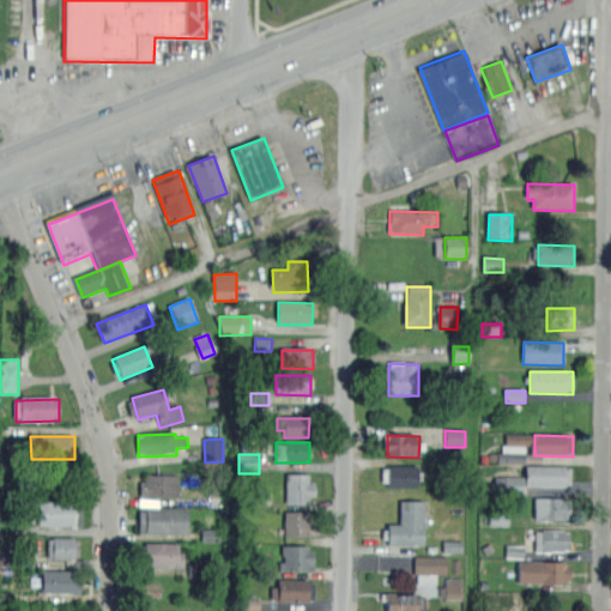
[(383,467),(383,488),(421,488),(421,467),(383,467)]
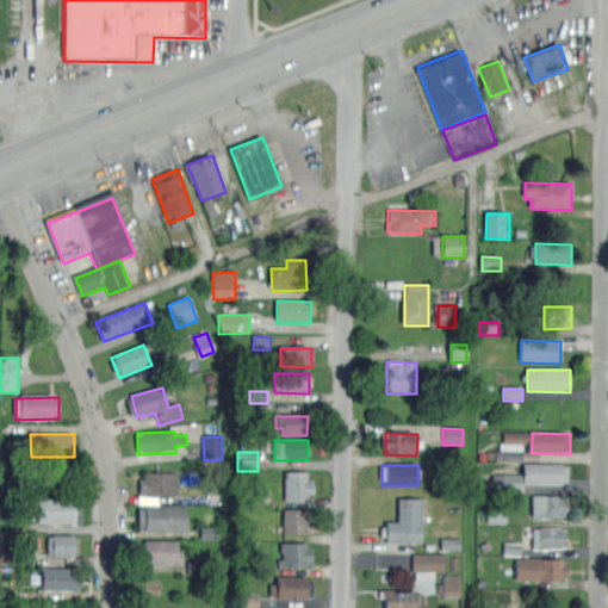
[(522,485),(569,485),(570,465),(525,465),(523,476),(494,476),(494,494),(522,494),(522,485)]
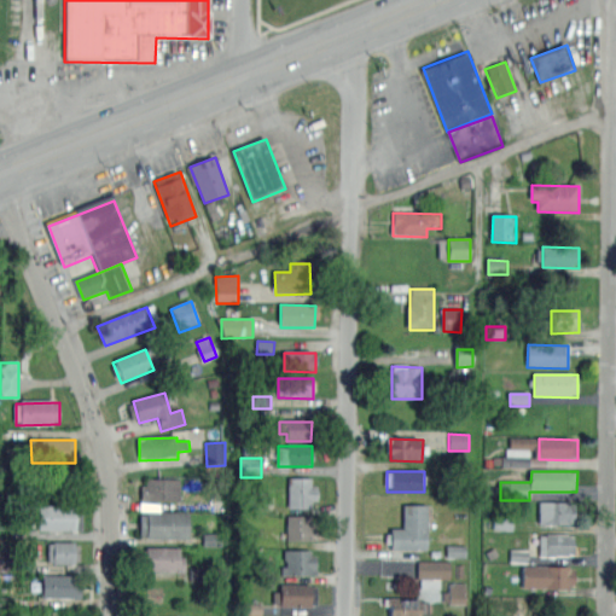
[(144,503),(180,504),(181,481),(144,480),(144,503)]
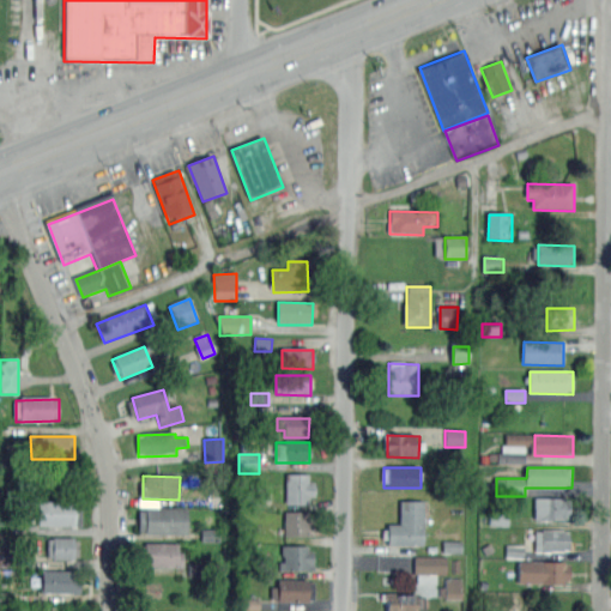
[(286,506),(313,506),(314,476),(286,476),(286,506)]
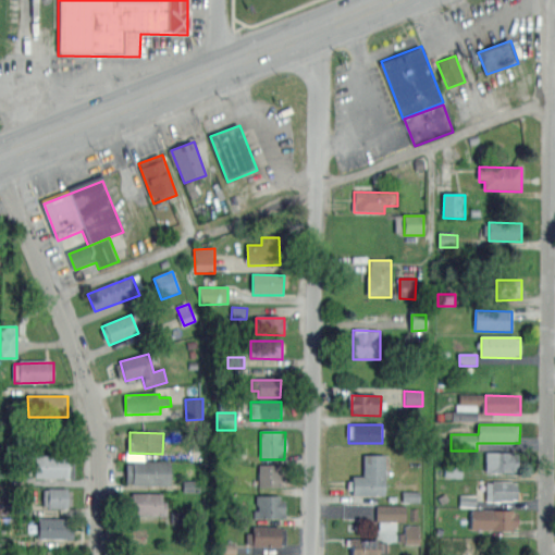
[(486,475),(518,475),(518,454),(486,453),(486,475)]
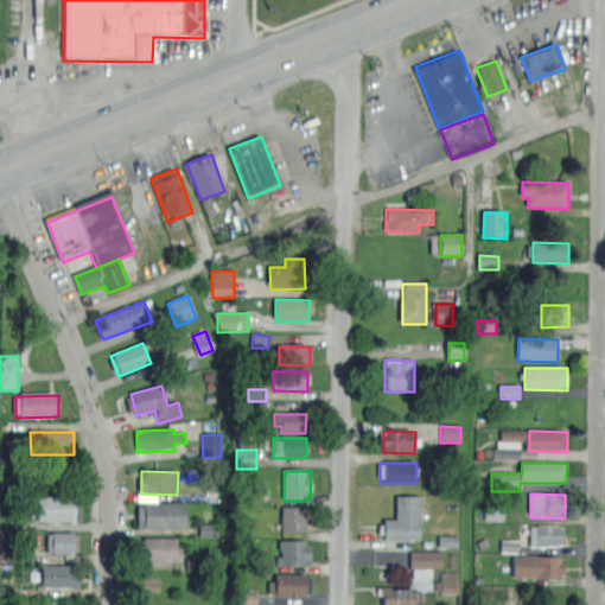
[(421,541),(420,520),(426,520),(426,497),(397,497),(397,520),(386,520),(386,541),(421,541)]
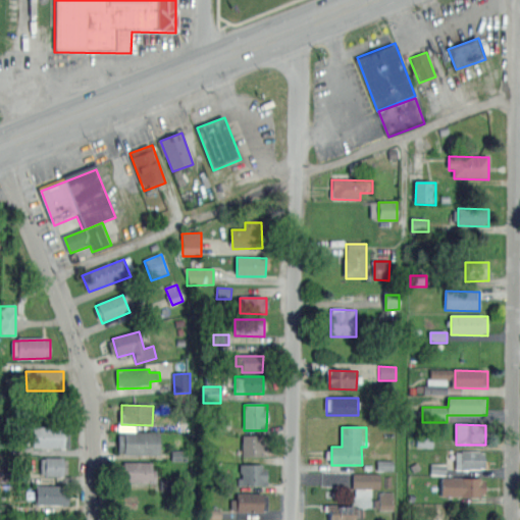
[(69,449),(69,429),(33,428),(33,449),(69,449)]
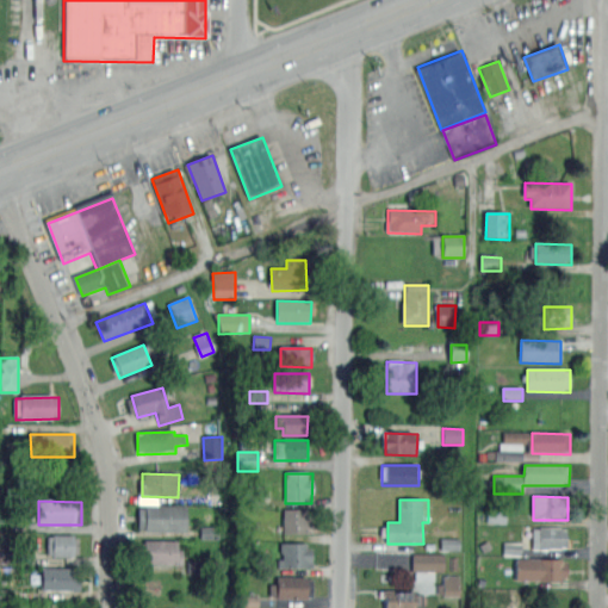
[(187,507),(140,507),(138,533),(187,533),(187,507)]
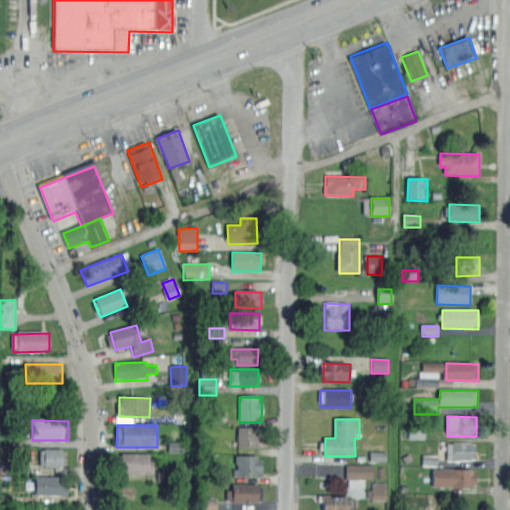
[(238,448),(258,448),(258,428),(238,428),(238,448)]
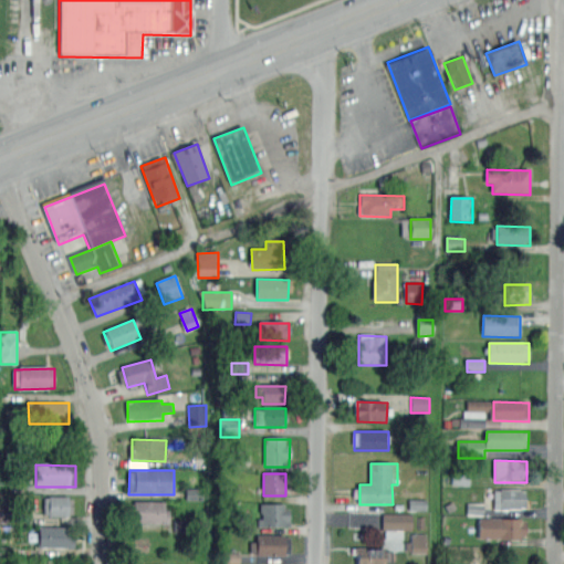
[(452,474),(452,487),(470,487),(470,476),(452,474)]
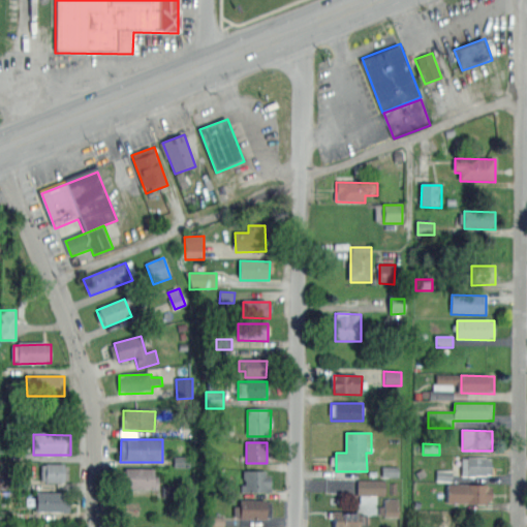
[(175,458),(175,469),(191,468),(191,457),(175,458)]
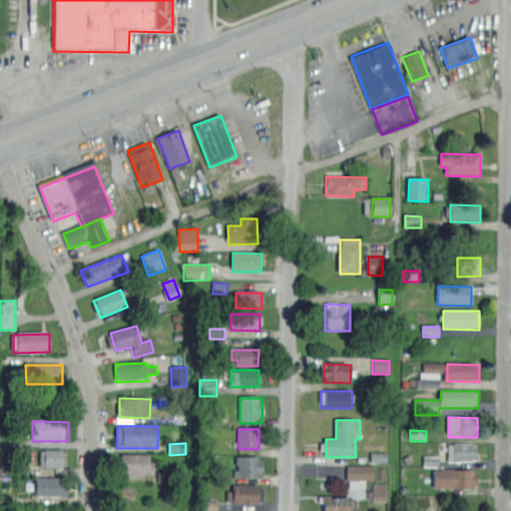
[(449,462),(477,463),(478,446),(449,445),(449,462)]
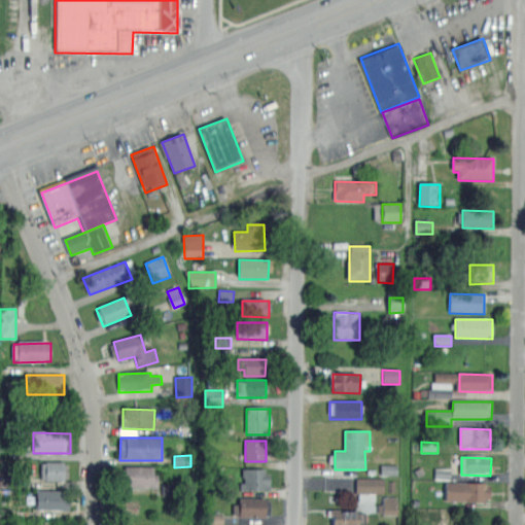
[(69,482),(69,464),(42,463),(41,482),(69,482)]
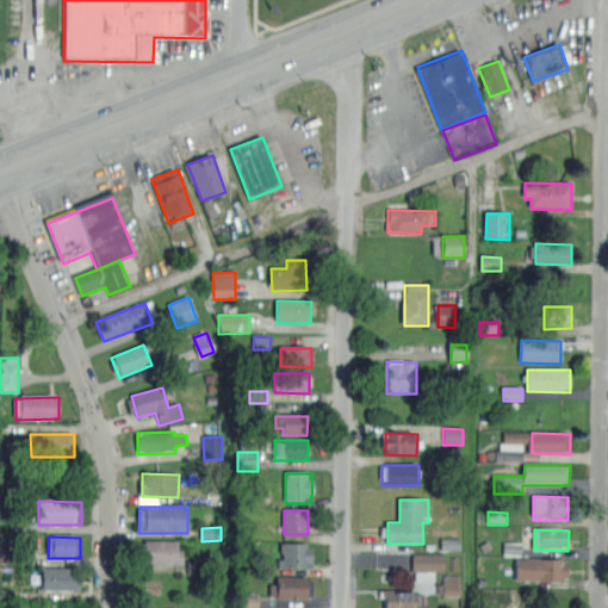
[(442,539),(442,552),(461,552),(461,539),(442,539)]
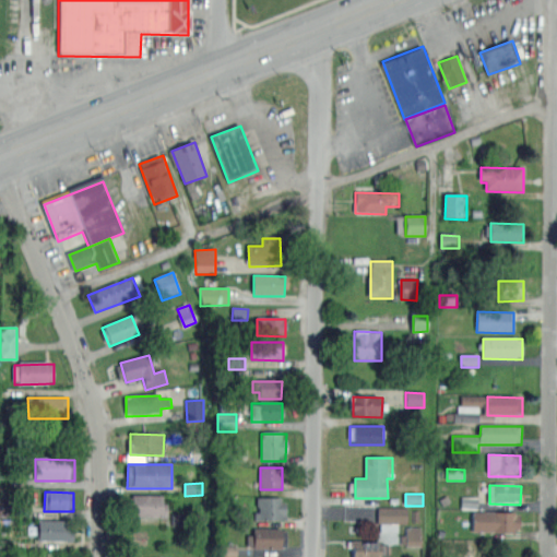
[(166,497),(129,497),(129,519),(166,518),(166,497)]
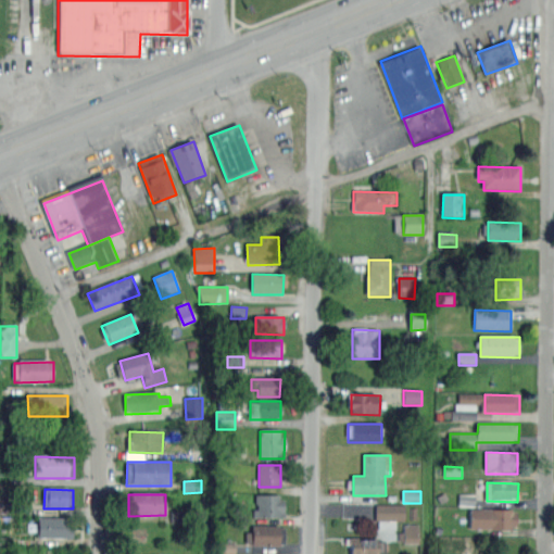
[(460,495),(458,507),(476,507),(477,496),(460,495)]
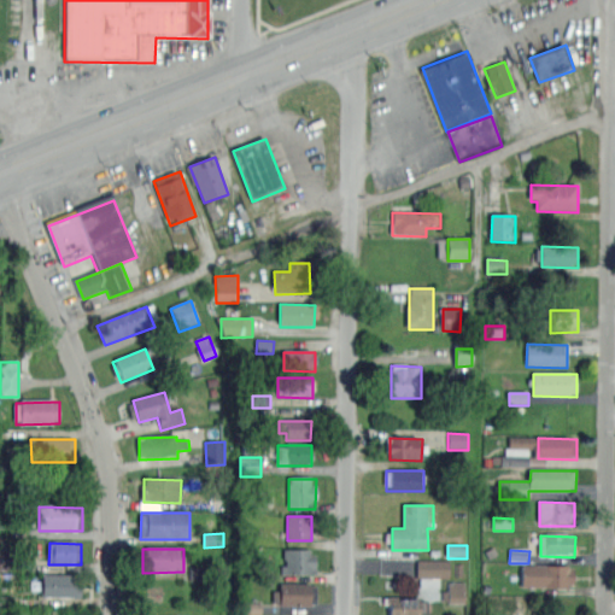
[(317,577),(317,551),(283,551),(283,577),(317,577)]
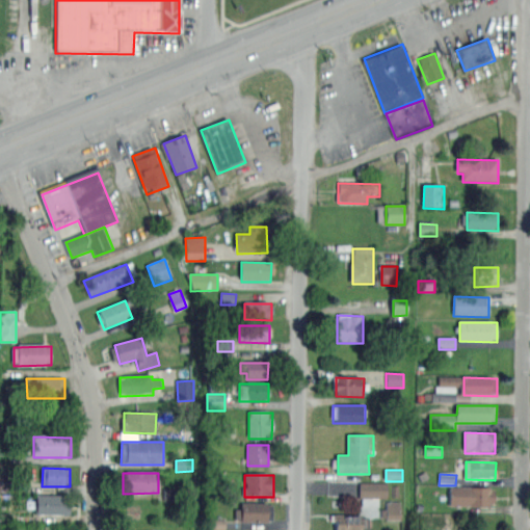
[(390,483),(364,483),(363,519),(382,519),(382,499),(390,499),(390,483)]
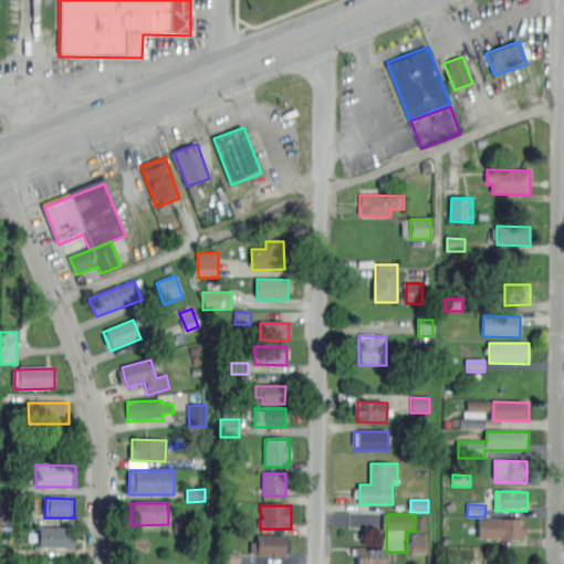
[(479,540),(526,540),(526,520),(479,520),(479,540)]
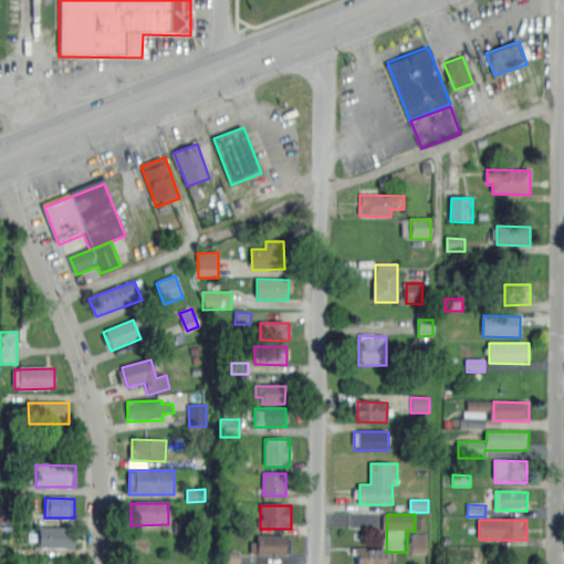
[(40,549),(74,550),(74,529),(40,529),(40,549)]
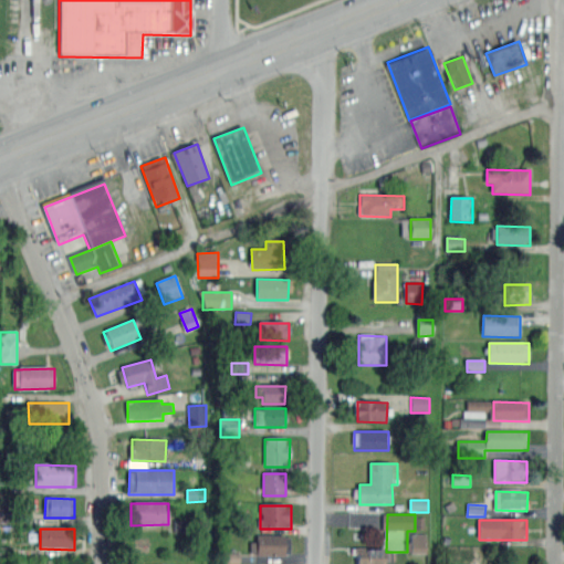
[(258,556),(291,556),(291,536),(258,538),(258,556)]
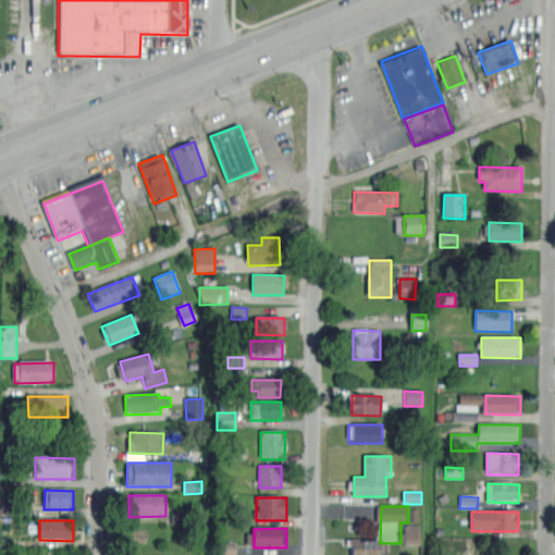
[(420,546),(420,528),(406,528),(406,546),(420,546)]
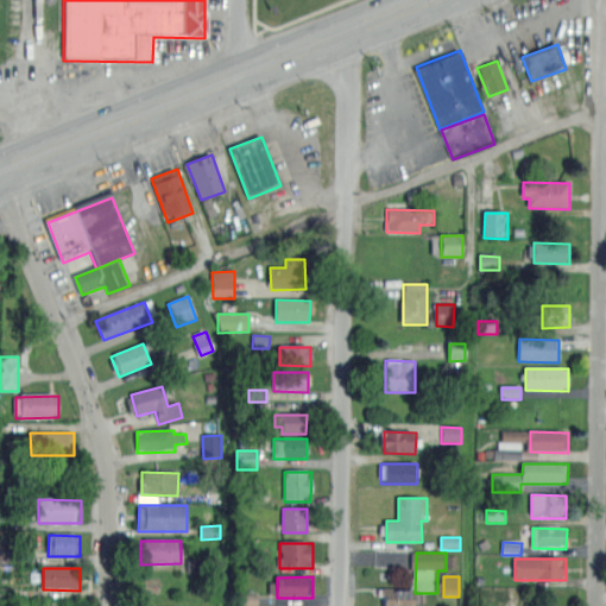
[(414,605),(414,589),(384,589),(384,605),(414,605)]
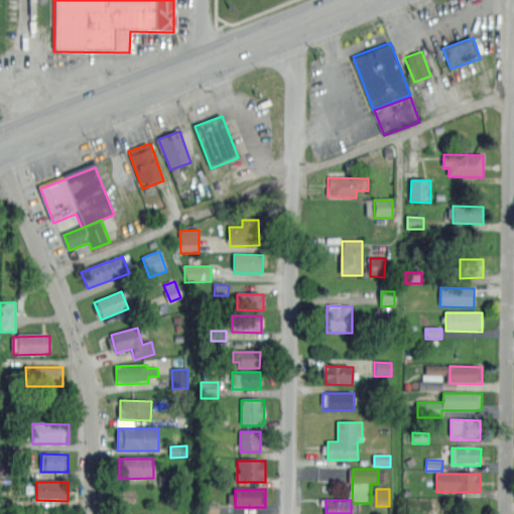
[(220,505),(220,513),(203,513),(203,505),(220,505)]
